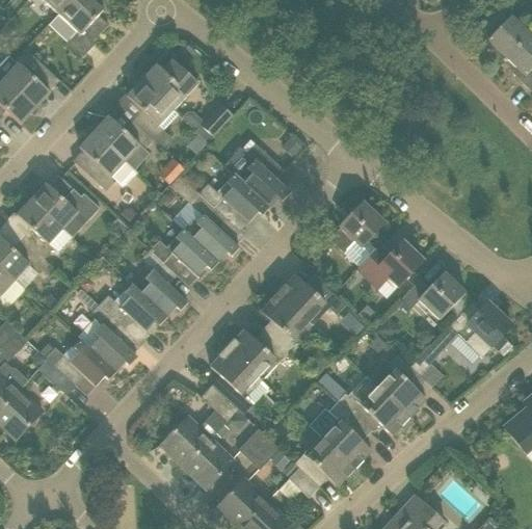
[(44,0),(58,12),(70,0),(44,0)]
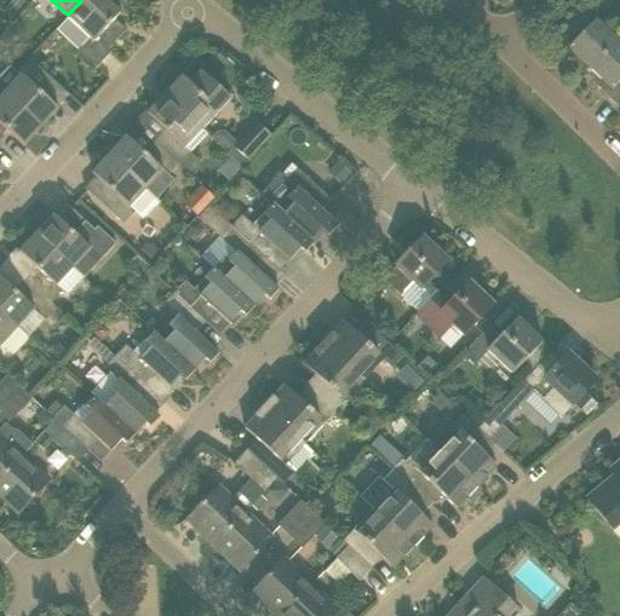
[(81,0),(68,15),(90,35),(78,47),(97,65),(110,50),(108,47),(121,33),(109,22),(120,11),(109,0),(81,0)]
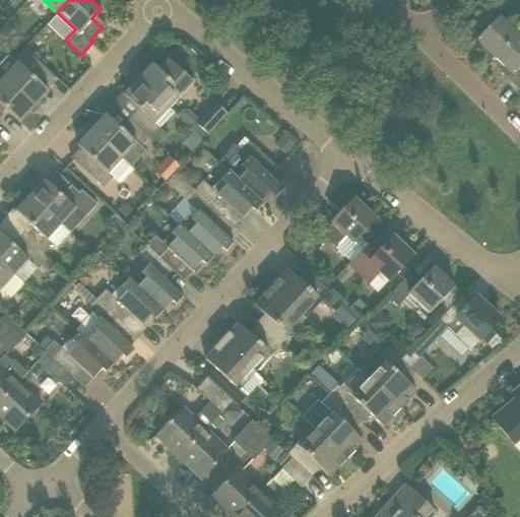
[(495,56),(517,33),(499,15),(497,17),(486,8),(462,33),(476,46),(480,42),(495,56)]
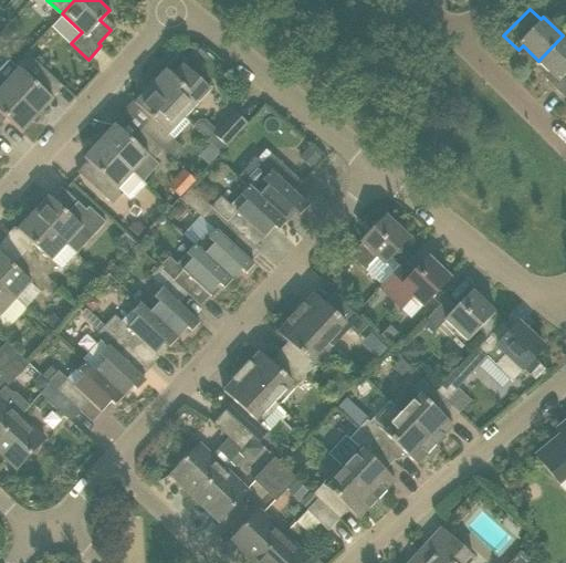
[(565,38),(563,35),(538,61),(554,75),(549,80),(564,95),(565,93),(565,38)]
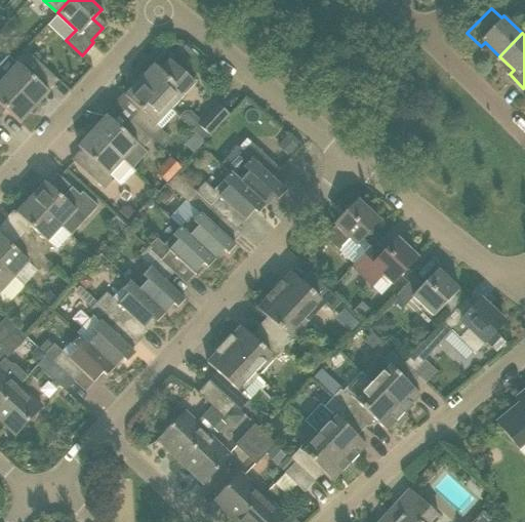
[(18,63),(5,77),(35,105),(49,90),(48,89),(58,78),(26,47),(14,58),(18,63)]
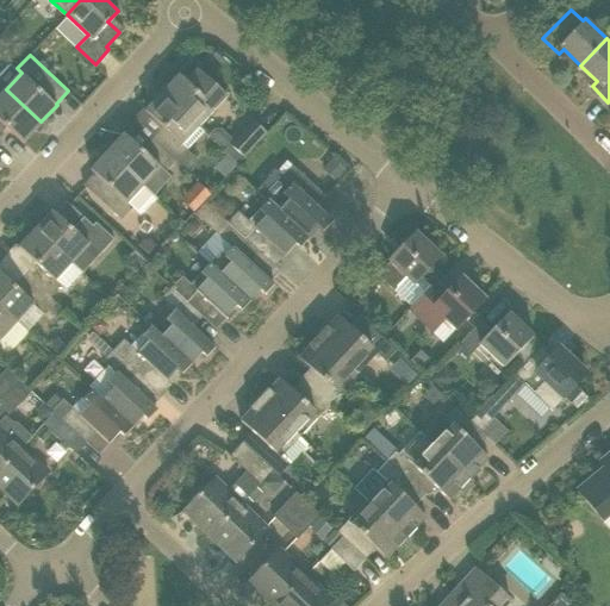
[(179,73),(162,91),(198,125),(226,94),(198,67),(186,79),(179,73)]
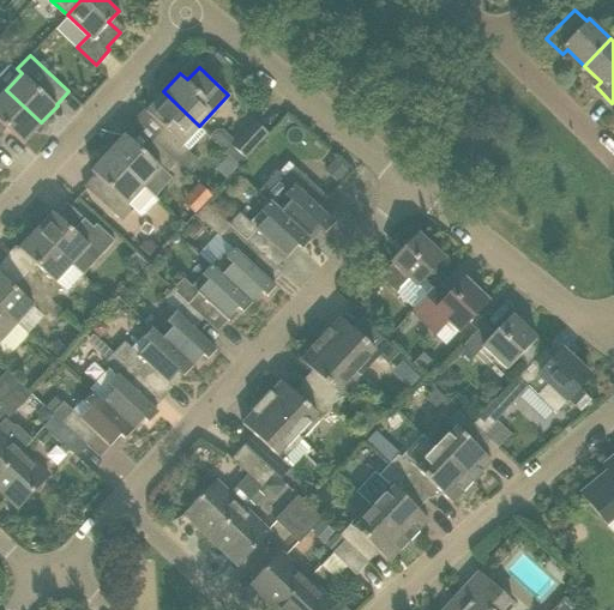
[(0,133),(7,126),(24,142),(41,122),(6,90),(0,96),(0,133)]
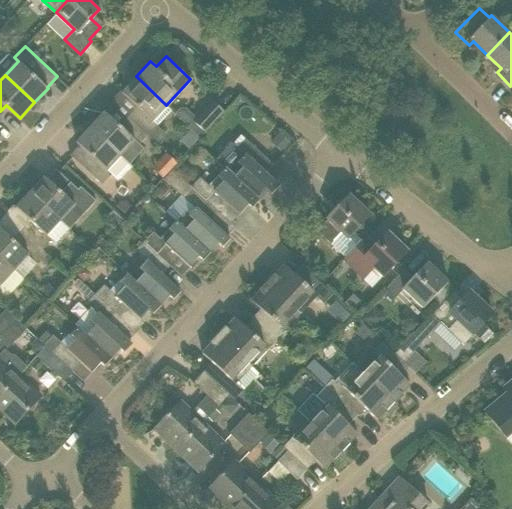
[(136,105),(128,114),(148,133),(154,139),(163,129),(157,123),(170,109),(166,105),(136,76),(122,91),(136,105)]
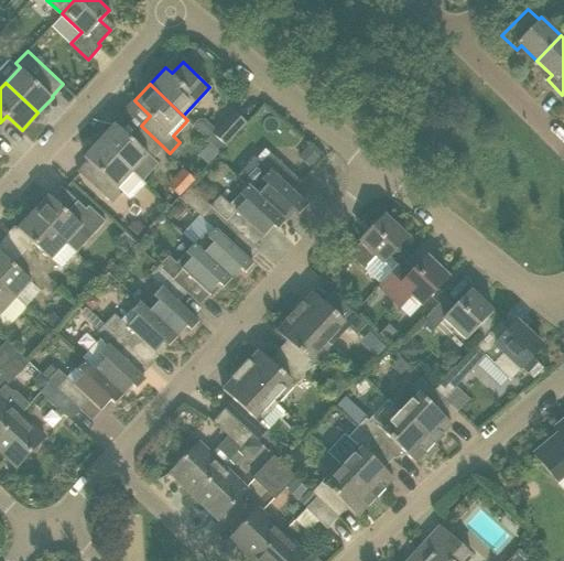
[(234,109),(216,128),(208,136),(207,138),(220,149),(247,121),(234,109)]
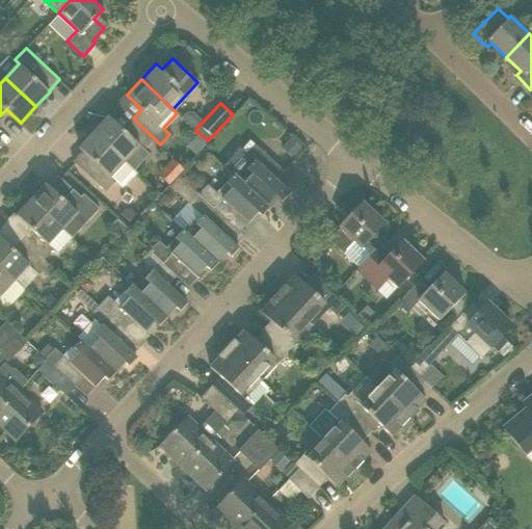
[(195,112),(193,110),(188,110),(183,115),(196,128),(204,121),(195,112)]
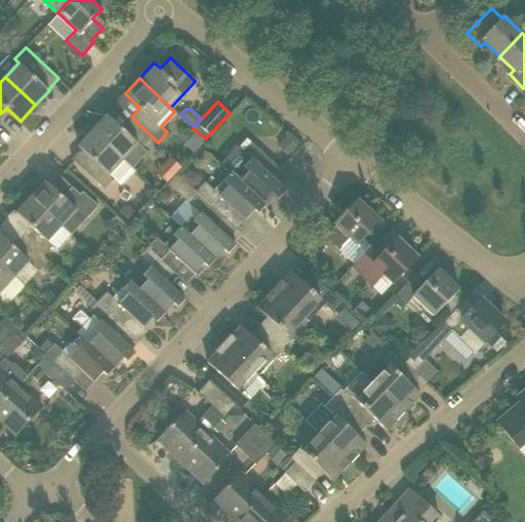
[(92,129),(123,159),(132,167),(148,151),(143,146),(152,136),(131,117),(122,127),(107,113),(92,129)]
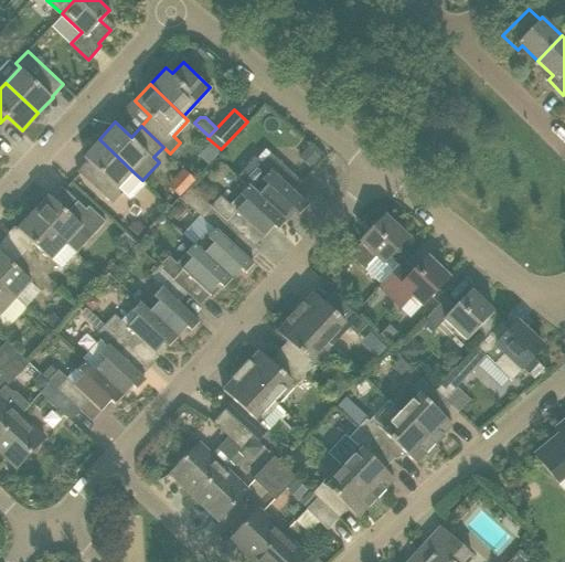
[(145,181),(142,180),(132,171),(99,139),(84,156),(87,158),(77,169),(113,201),(124,189),(130,197),(145,181)]
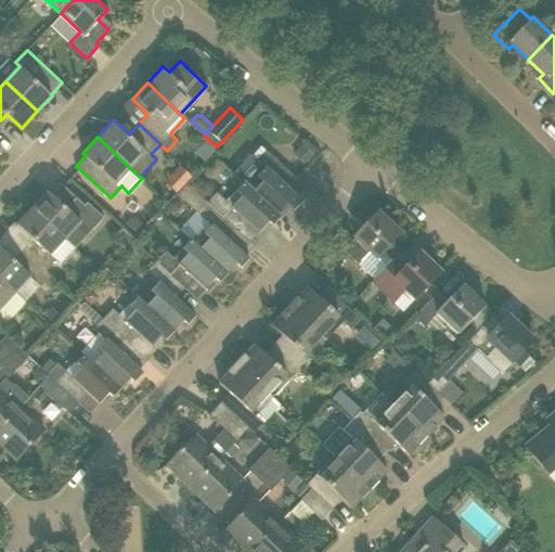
[(302,143),(293,153),(306,166),(315,155),(302,143)]
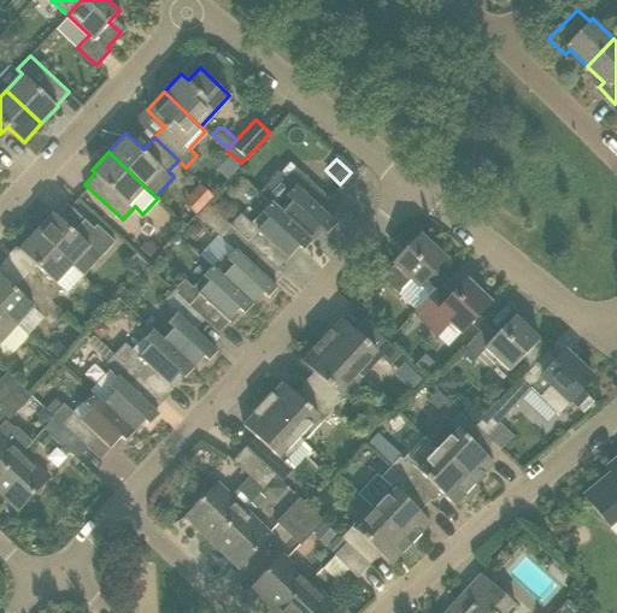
[(260,193),(271,202),(272,201),(312,239),(322,228),(327,231),(336,222),(319,207),(329,196),(291,160),(260,193)]
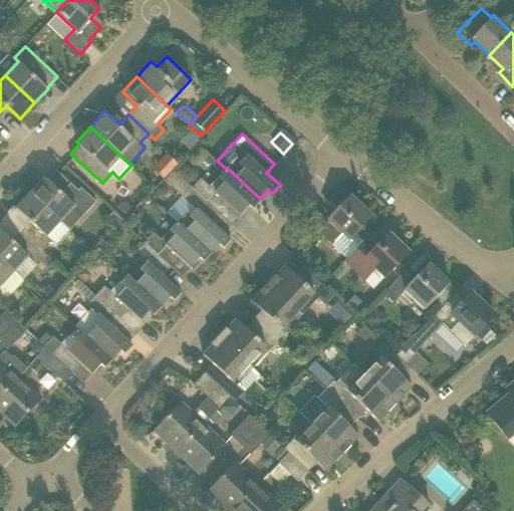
[(44,176),(30,192),(60,220),(74,205),(82,213),(81,213),(82,214),(96,200),(80,186),(78,188),(56,168),(46,178),(44,176)]
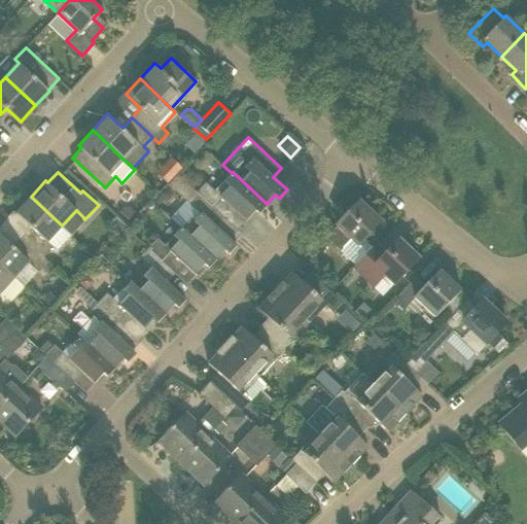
[(197,190),(226,217),(238,228),(255,209),(259,212),(267,204),(233,172),(232,173),(215,189),(206,181),(197,190)]
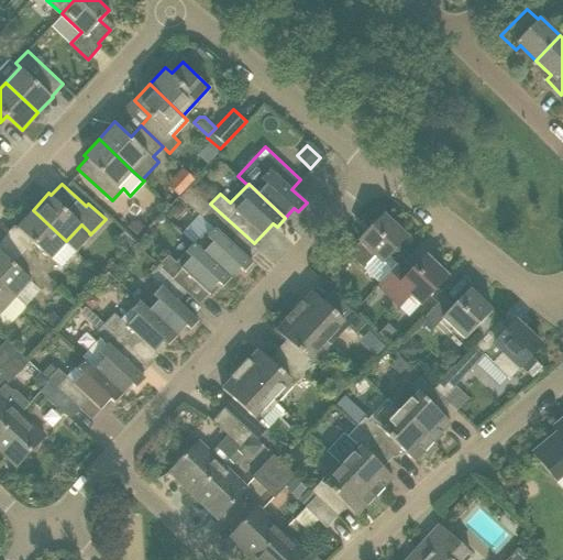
[(233,242),(242,232),(210,204),(190,185),(179,196),(214,228),(208,234),(205,231),(194,242),(231,276),(240,266),(244,270),(253,261),(233,242)]
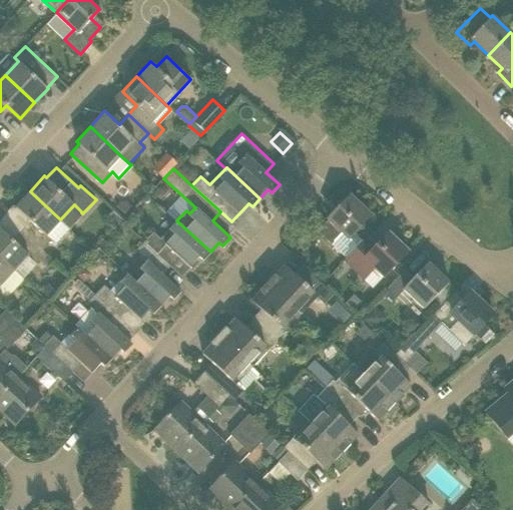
[(68,228),(60,219),(30,191),(16,206),(31,219),(22,229),(42,248),(52,238),(55,241),(68,228)]
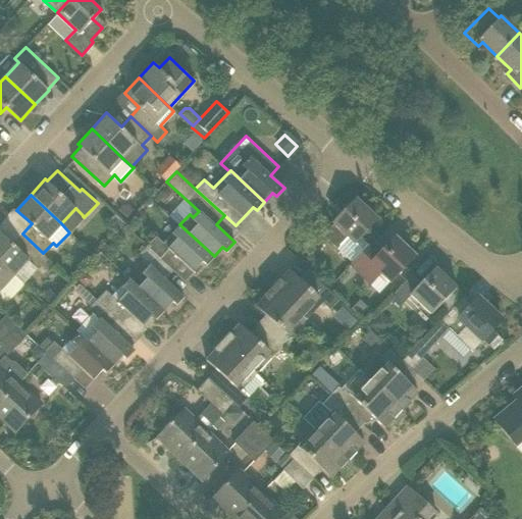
[(337,246),(352,260),(368,244),(360,236),(376,218),(355,198),(333,220),(334,221),(323,234),(337,246)]
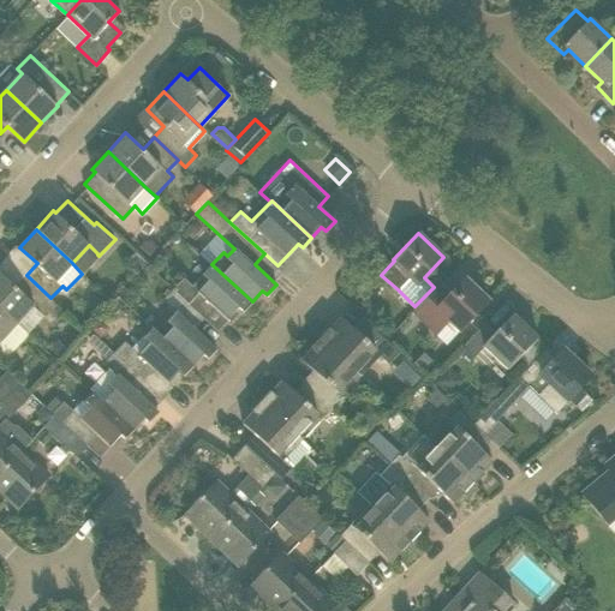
[(184,276),(173,287),(206,317),(204,317),(218,329),(238,306),(243,311),(252,301),(212,264),(192,283),(184,276)]
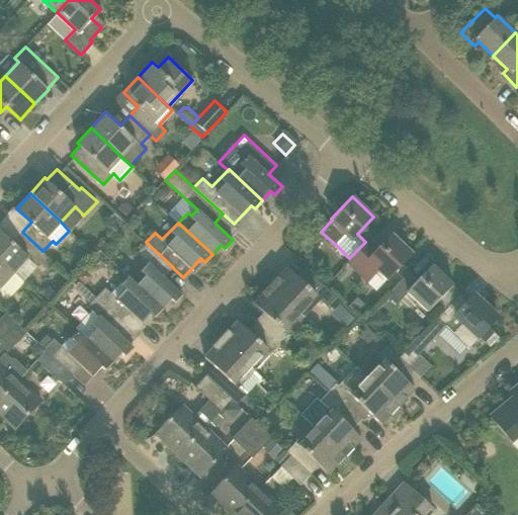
[(0,230),(0,258),(14,272),(28,258),(45,272),(55,261),(42,251),(22,232),(13,241),(0,230)]
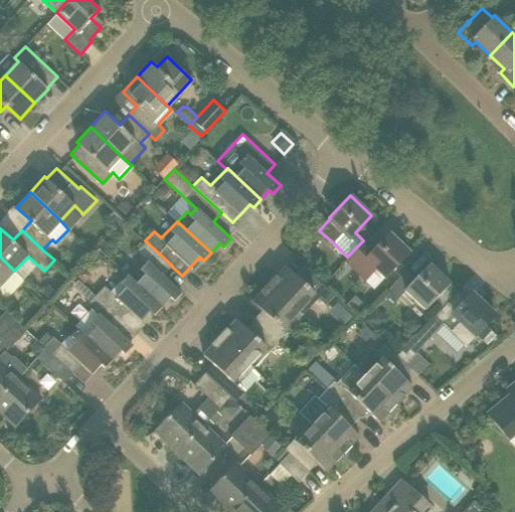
[(363,240),(347,257),(345,260),(365,279),(375,268),(384,276),(408,250),(390,232),(377,245),(367,236),(363,240)]
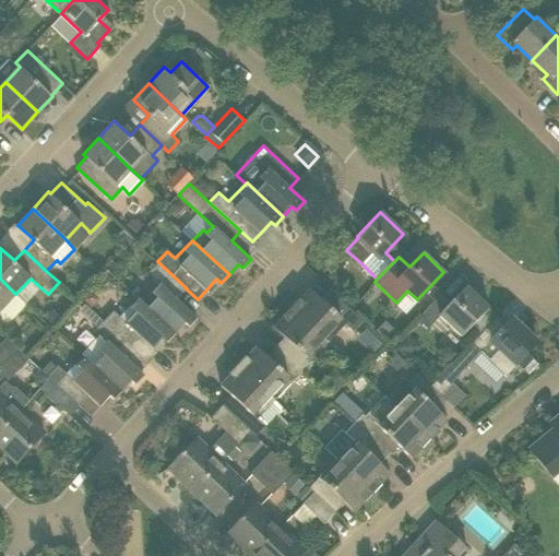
[(177,298),(186,288),(187,288),(157,261),(149,271),(159,283),(152,291),(157,296),(147,306),(176,332),(185,322),(189,326),(197,317),(177,298)]
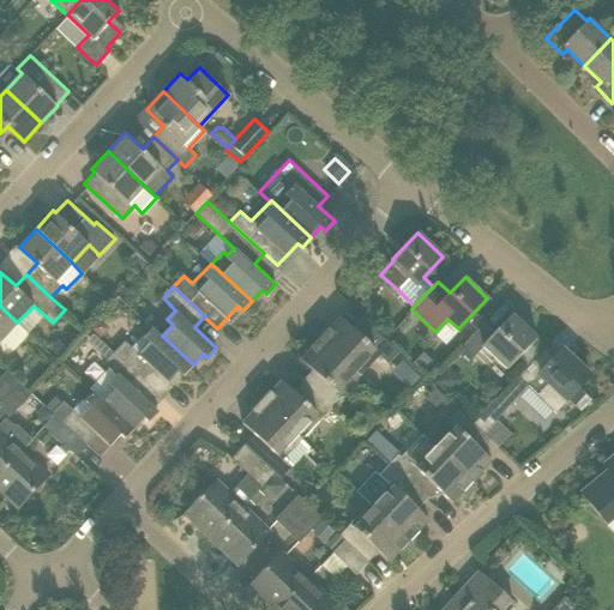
[(0,340),(17,322),(0,306),(0,340)]
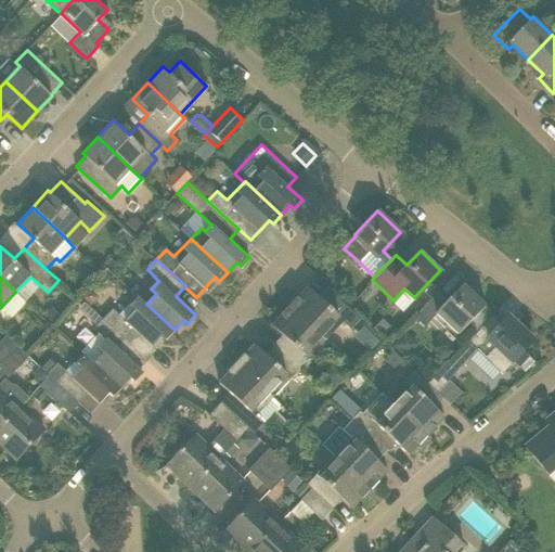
[(459,332),(469,321),(486,304),(463,283),(450,297),(439,289),(418,310),(429,321),(437,312),(459,332)]
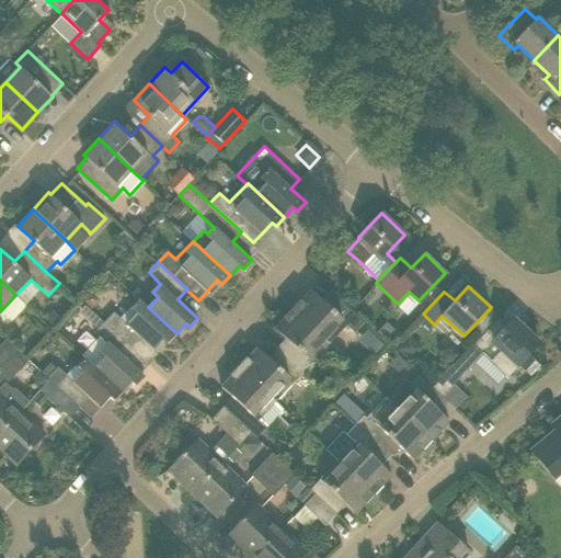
[(293,309),(325,339),(343,319),(347,322),(356,314),(330,289),(321,298),(310,288),(293,309)]
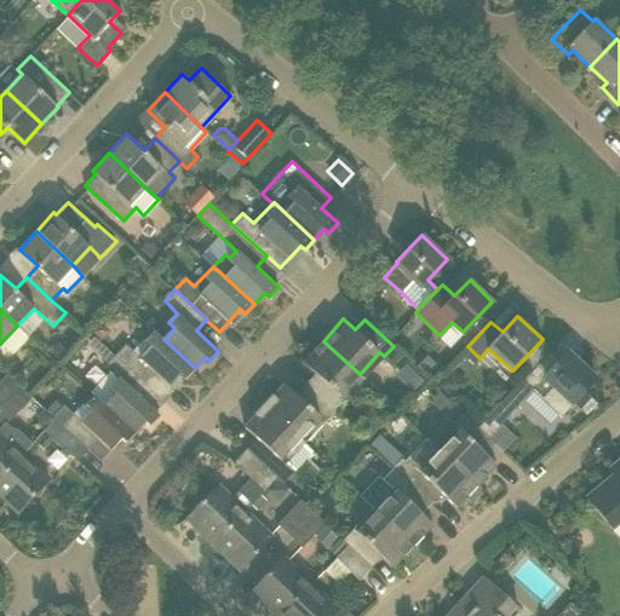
[(92,330),(102,339),(110,329),(102,321),(92,330)]
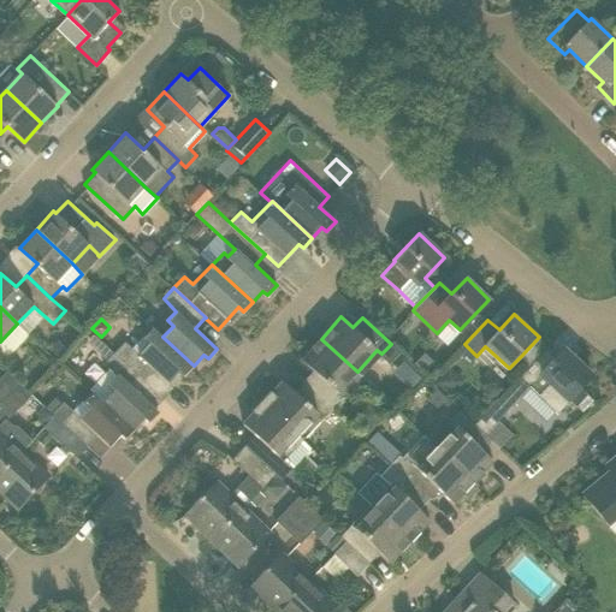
[(125,339),(113,351),(146,381),(159,393),(169,382),(179,370),(184,375),(194,366),(163,337),(153,328),(144,337),(150,344),(141,355),(125,339)]
